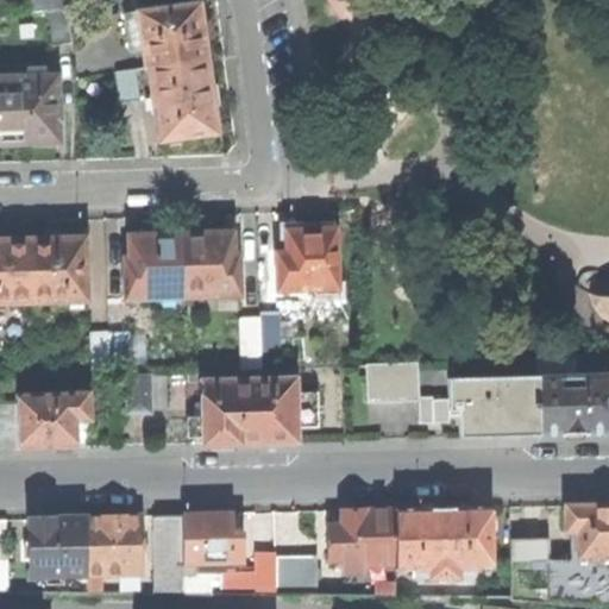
[(52,0),(32,0),(33,13),(49,12),(54,12),(52,0)]
